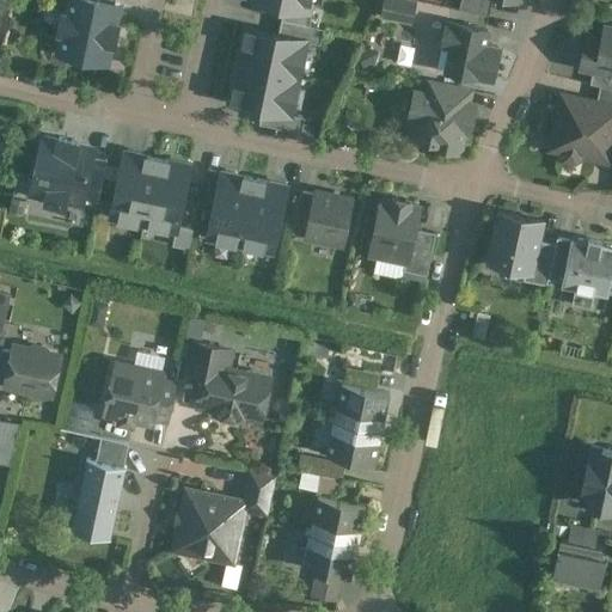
[(87,0),(68,0),(66,16),(62,16),(59,34),(62,35),(57,54),(72,57),(71,60),(93,65),(93,62),(106,65),(111,46),(114,47),(117,26),(115,25),(120,7),(115,6),(87,0)]
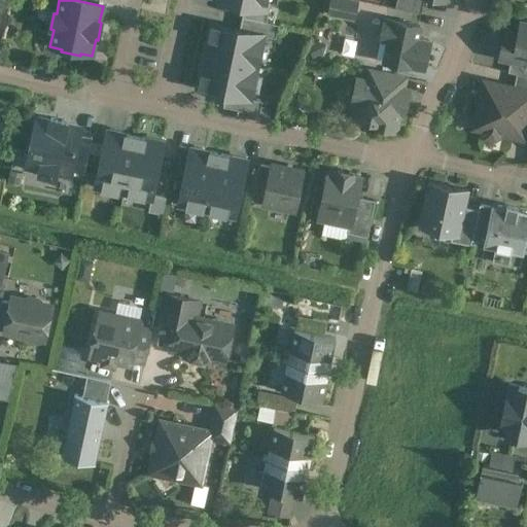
[(267,11),(269,0),(215,0),(215,1),(245,7),(267,11)]
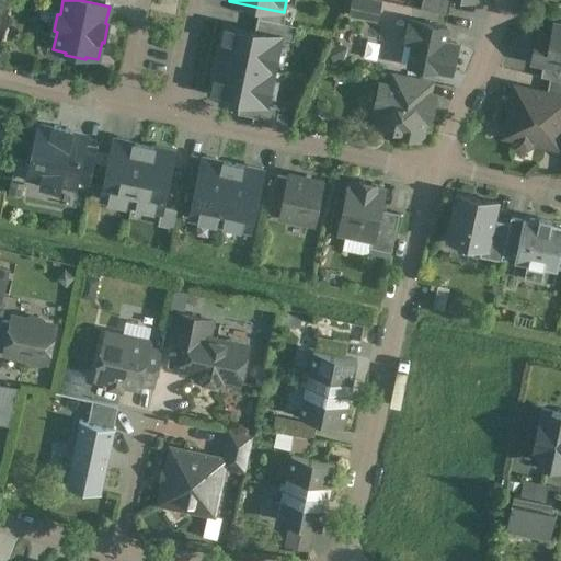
[(380,3),(366,0),(353,0),(350,15),(377,21),(380,3)]
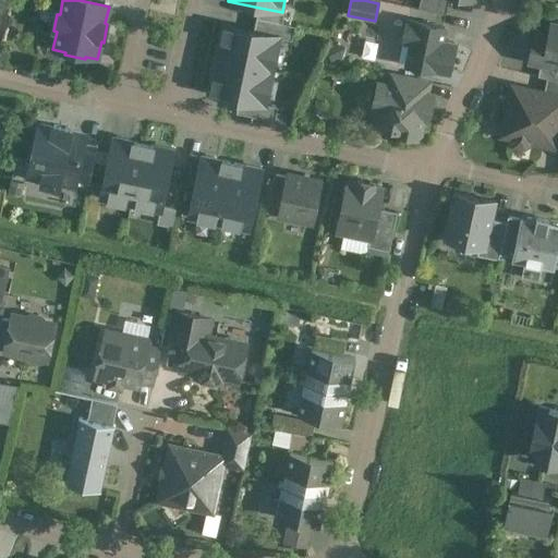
[(448,0),(420,0),(417,10),(446,15),(448,0)]
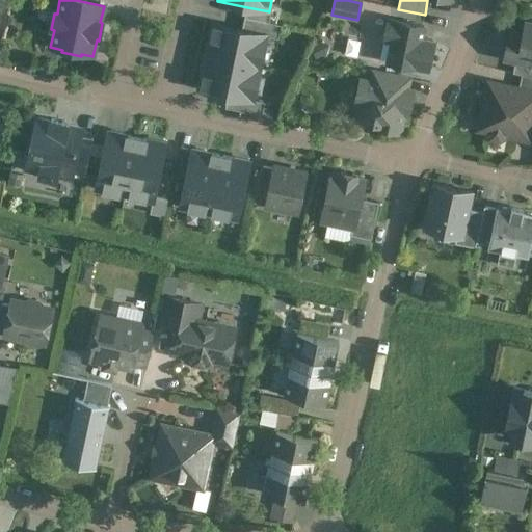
[(269,11),(247,7),(244,19),(266,23),(269,11)]
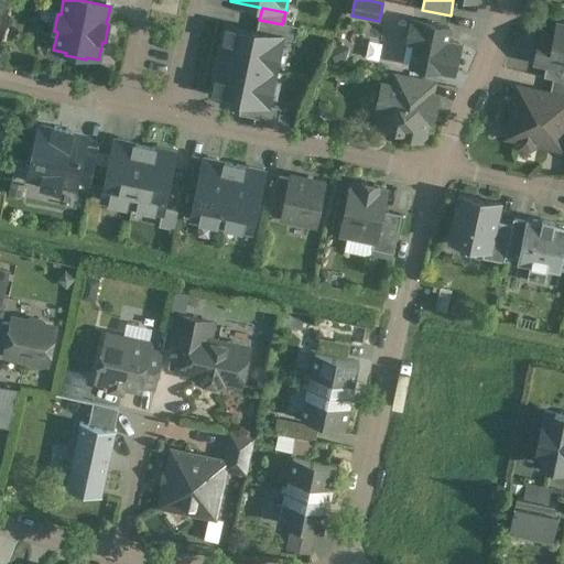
[(282,24),(259,20),(257,33),(282,39),(282,40),(294,43),(297,28),(282,24)]
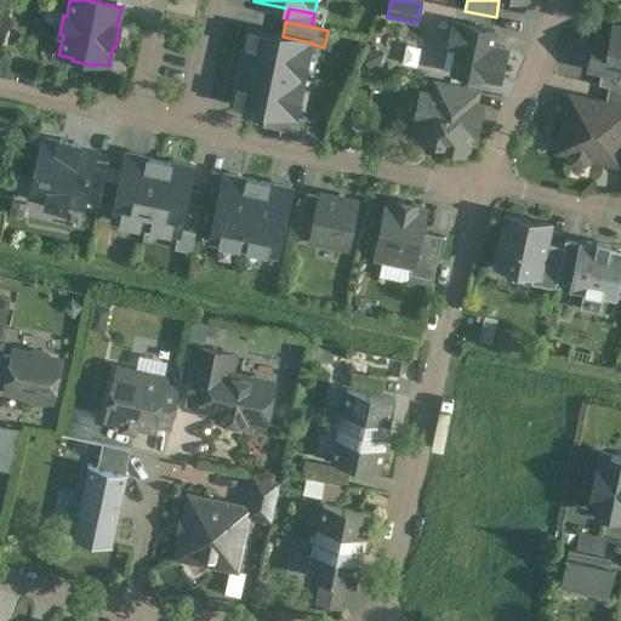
[(495,33),(454,24),(449,47),(444,72),(451,73),(499,83),(506,50),(491,47),(495,33)]
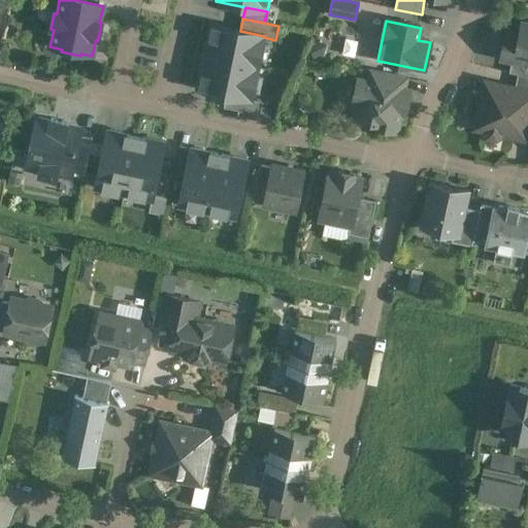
[(527,25),(522,24),(519,38),(505,35),(500,59),(512,62),(527,65),(527,25)]
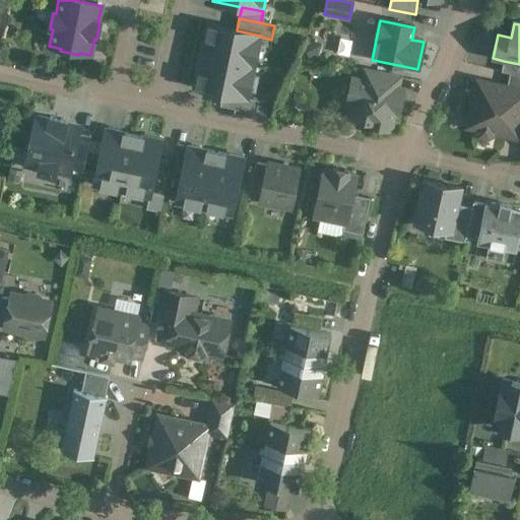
[(237,30),(209,24),(205,44),(203,44),(200,56),(253,67),(260,37),(260,36),(237,30)]
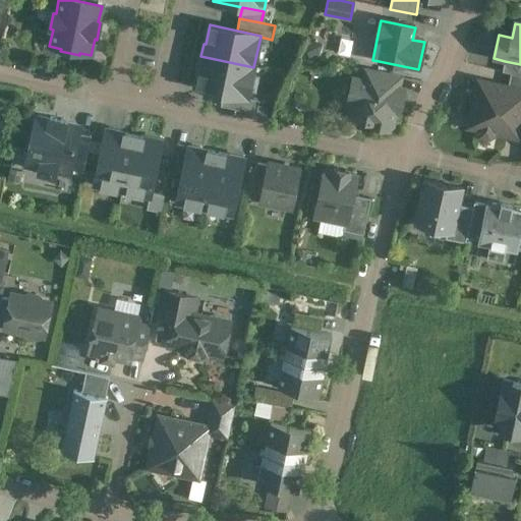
[(253,67),(200,56),(198,69),(199,70),(195,89),(223,95),(247,100),(247,99),(253,67)]
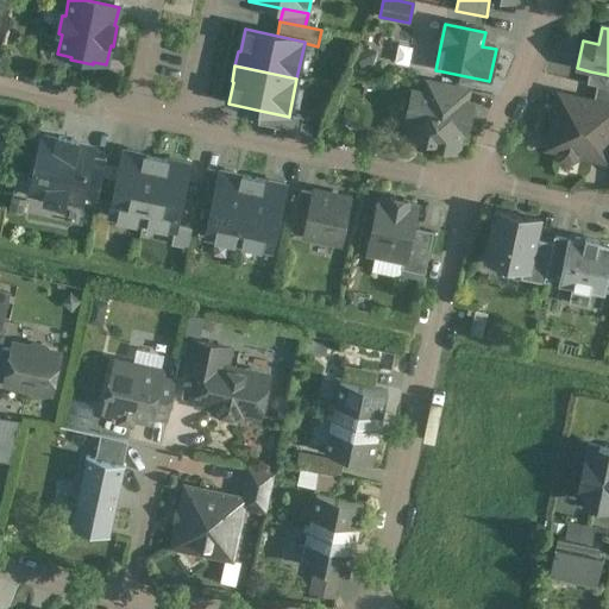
[(608,75),(590,71),(586,86),(597,87),(608,89),(608,75)]
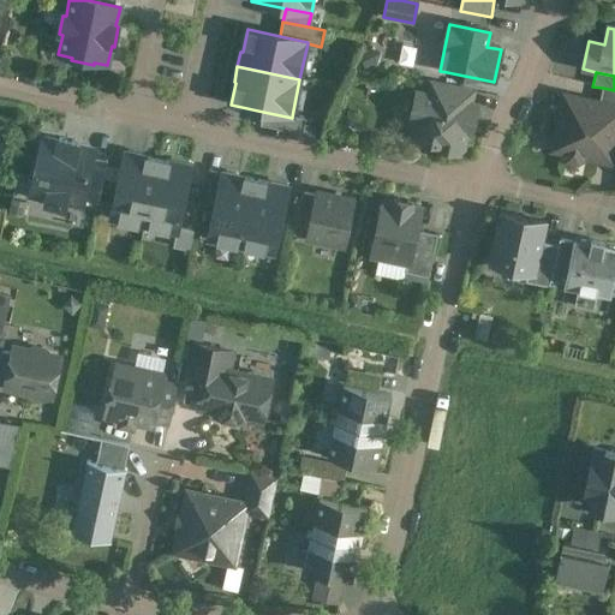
[(473,93),(431,84),(428,97),(470,107),(473,93)]
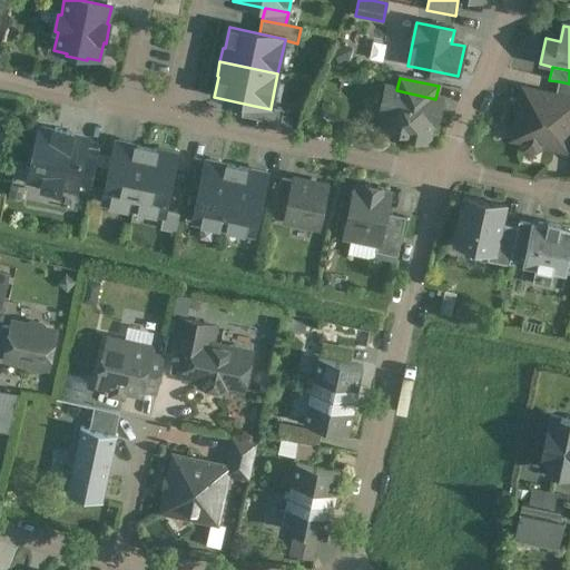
[(569,84),(559,81),(556,97),(569,99),(569,84)]
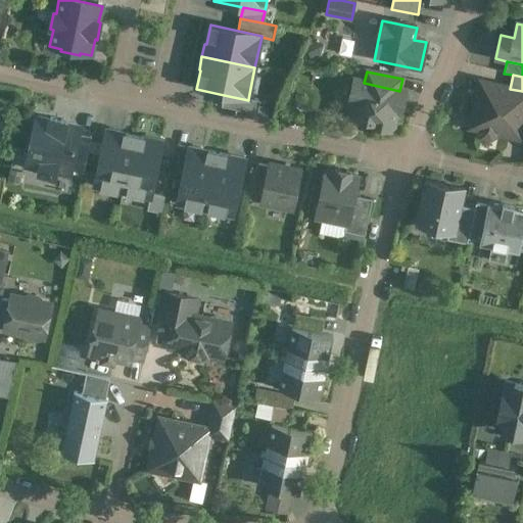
[(364,83),(354,81),(349,102),(355,103),(352,117),(372,122),(371,127),(391,131),(397,103),(402,104),(406,92),(399,91),(364,83)]
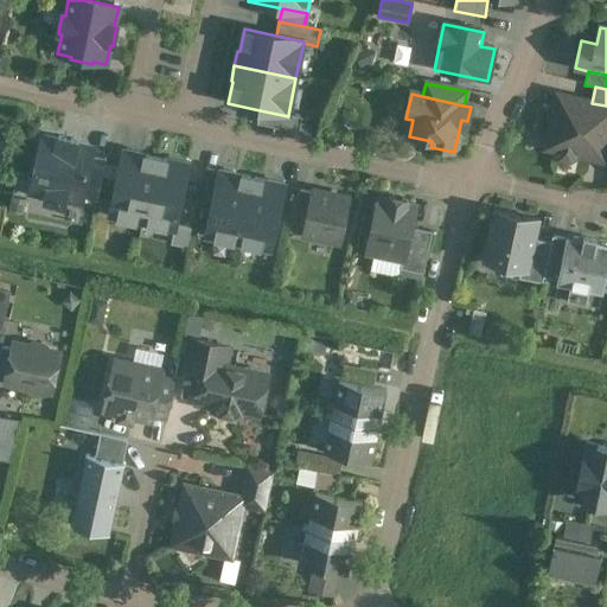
[(606,106),(592,103),(557,95),(545,149),(557,152),(556,155),(560,159),(570,161),(574,159),(575,155),(590,159),(593,152),(606,154),(606,151),(606,106)]
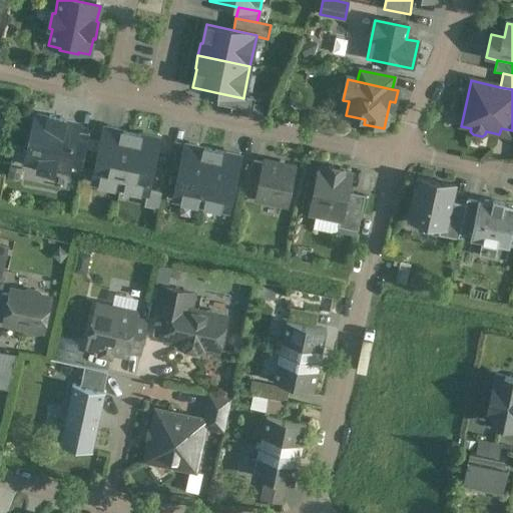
[(243,98),(219,93),(216,105),(252,112),(255,99),(243,97),(243,98)]
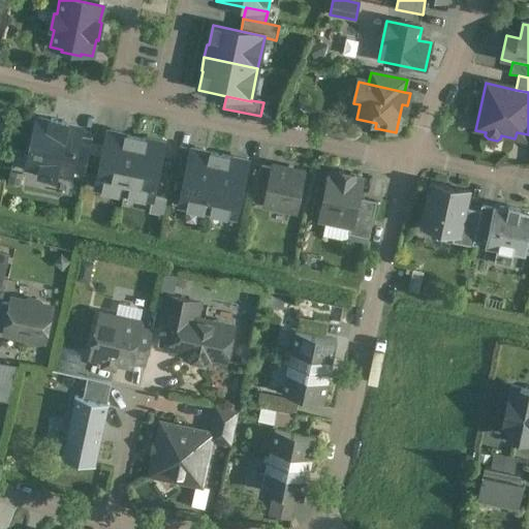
[(84,130),(34,120),(24,174),(72,184),(81,145),(84,130)]
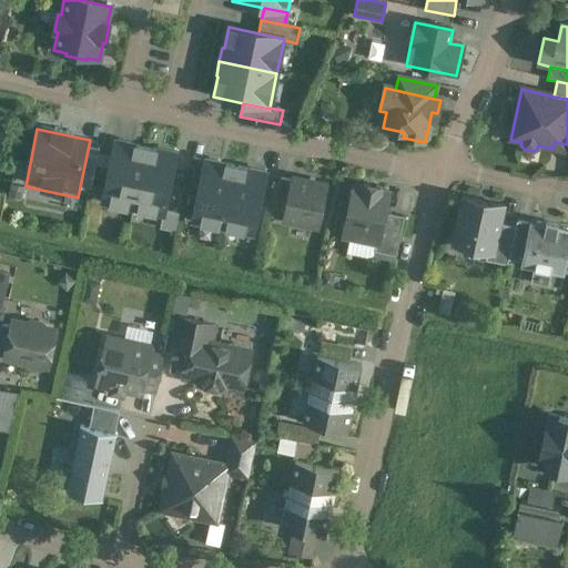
[(133,210),(146,149),(115,142),(102,203),(133,210)]
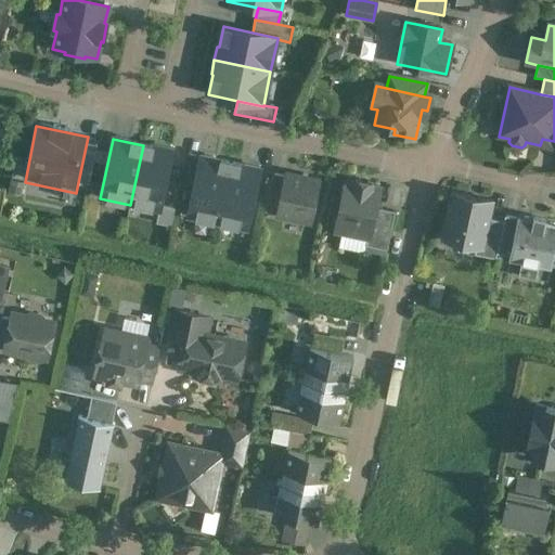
[(159,210),(173,152),(143,145),(130,205),(159,210)]
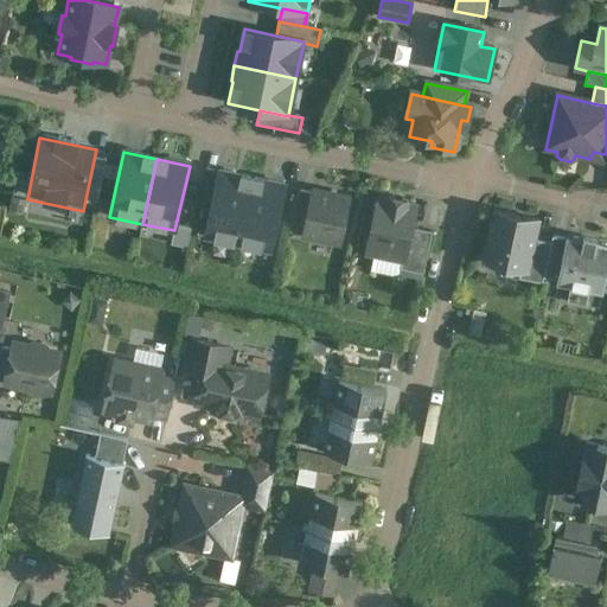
[(107,168),(93,166),(83,211),(97,213),(107,168)]
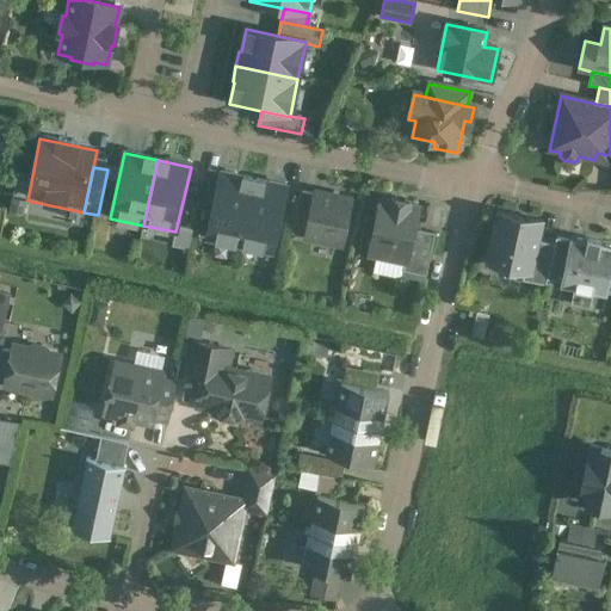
[(220,173),(203,239),(277,258),(294,191),(220,173)]
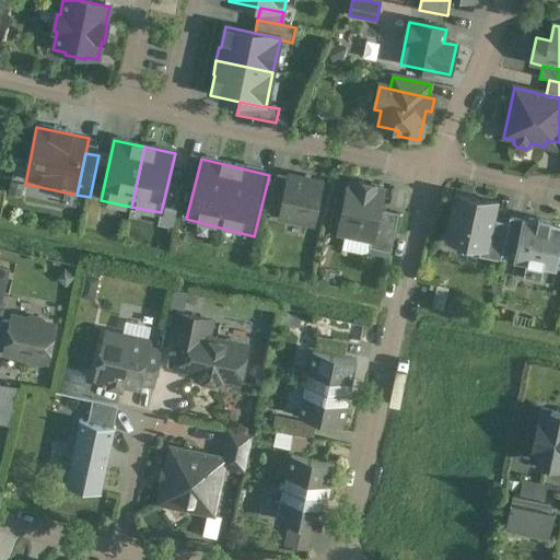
[(288,179),(275,176),(266,216),(279,218),(288,179)]
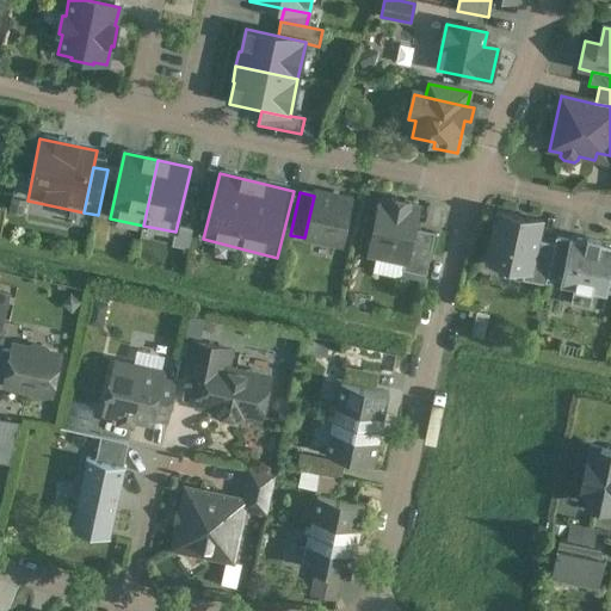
[(351,201),(314,193),(314,196),(304,238),(341,246),(351,201)]
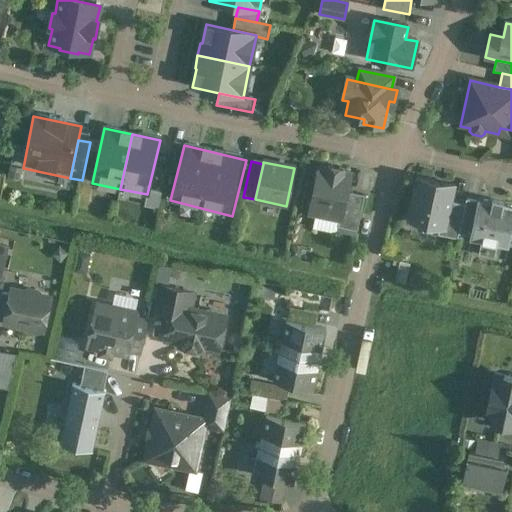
[(327,169),(319,168),(310,210),(313,215),(339,221),(341,221),(347,193),(350,174),(343,172),(343,170),(327,167),(327,169)]
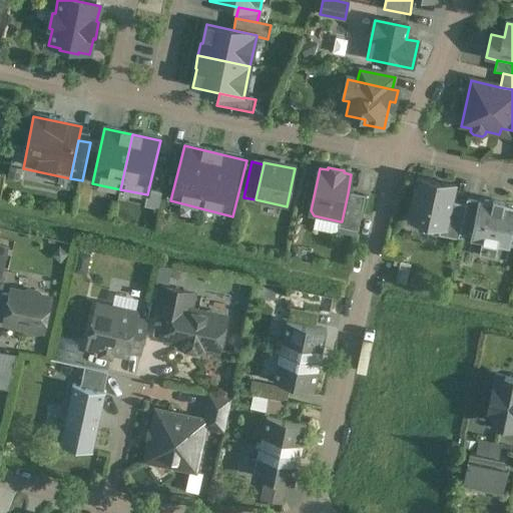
[(455,186),(418,178),(409,221),(440,228),(446,229),(452,203),(455,186)]
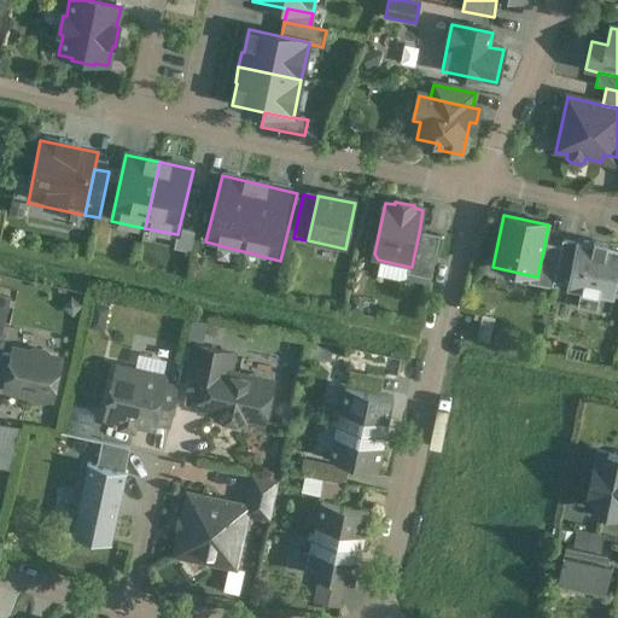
[(439,237),(419,233),(412,267),(409,267),(407,275),(431,279),(439,237)]
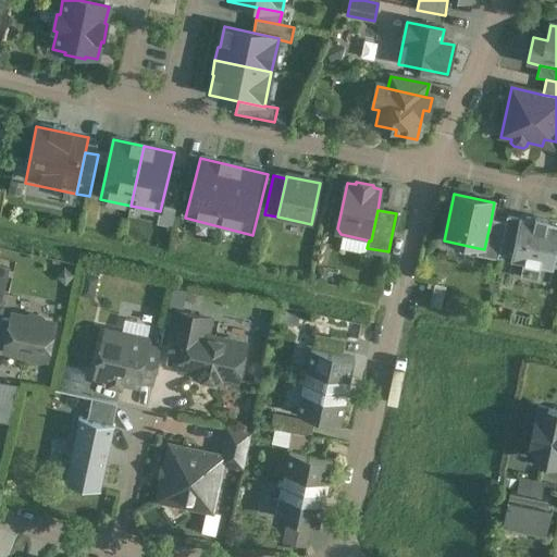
[(519,220),(507,218),(505,223),(498,256),(511,258),(519,220)]
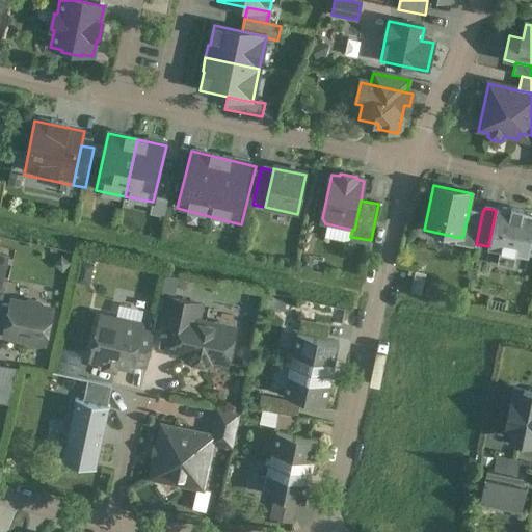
[(510,211),(497,208),(496,210),(488,246),(487,250),(500,254),(499,257),(515,261),(515,257),(528,260),(531,240),(531,215),(523,214),(524,211),(511,208),(510,211)]
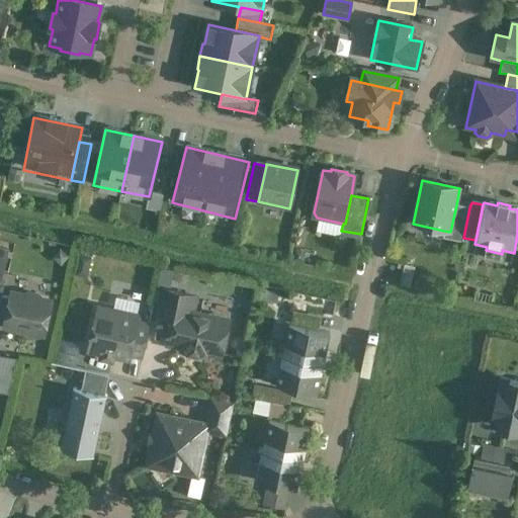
[(469,207),(456,205),(450,232),(444,231),(443,239),(462,243),(463,238),(469,207)]
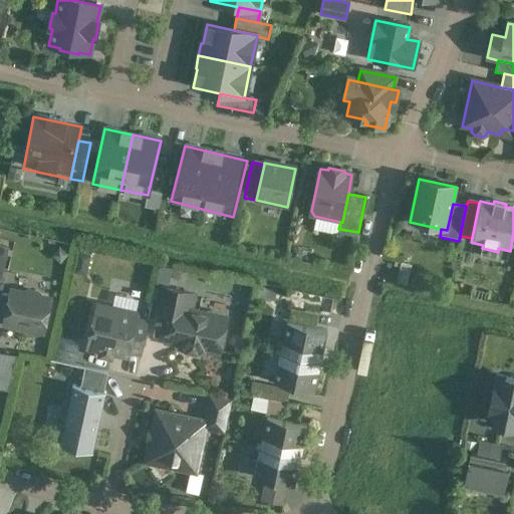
[(177,291),(162,288),(156,313),(172,316),(177,291)]
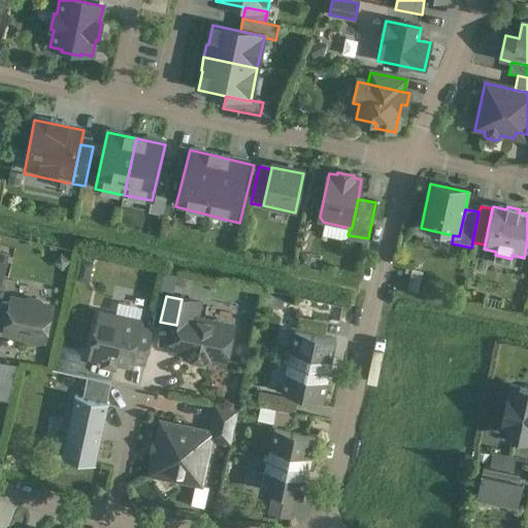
[(25,302),(11,300),(10,304),(2,302),(0,308),(0,323),(6,324),(4,331),(27,336),(30,340),(39,342),(43,340),(44,340),(52,308),(39,305),(36,301),(29,299),(25,302)]
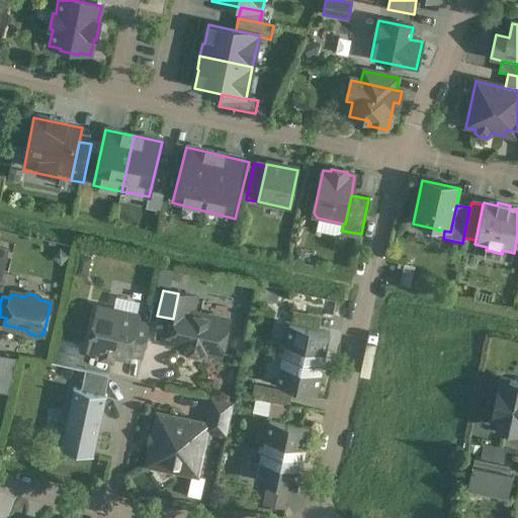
[(229,321),(192,314),(196,297),(178,293),(173,319),(167,343),(185,347),(185,351),(202,354),(202,351),(221,355),(229,321)]
